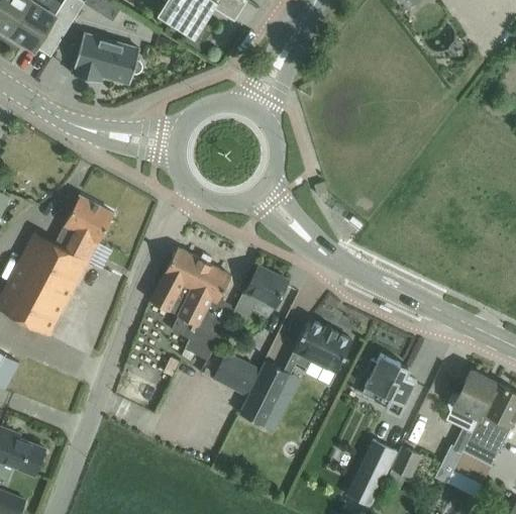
[(0,34),(2,36),(6,35),(9,37),(30,2),(31,3),(32,0),(0,0),(0,34)]
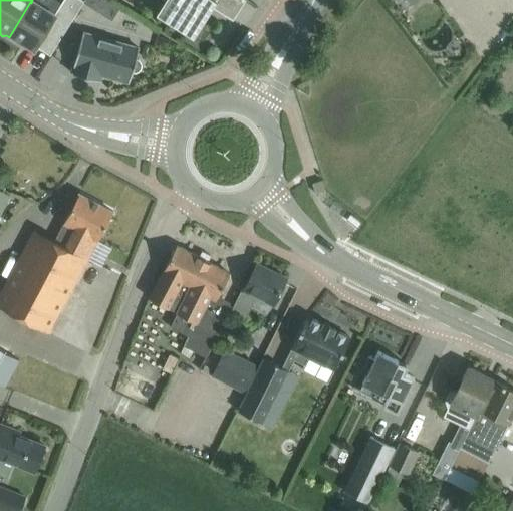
[(63,0),(53,17),(31,3),(30,2),(9,37),(12,38),(12,42),(19,46),(23,45),(33,51),(35,48),(49,57),(81,6),(83,3),(77,0),(63,0)]
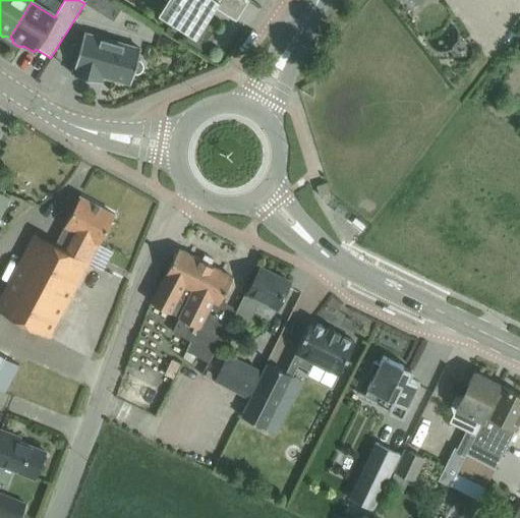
[(85,0),(84,3),(82,6),(112,24),(121,9),(109,2),(106,0),(85,0)]
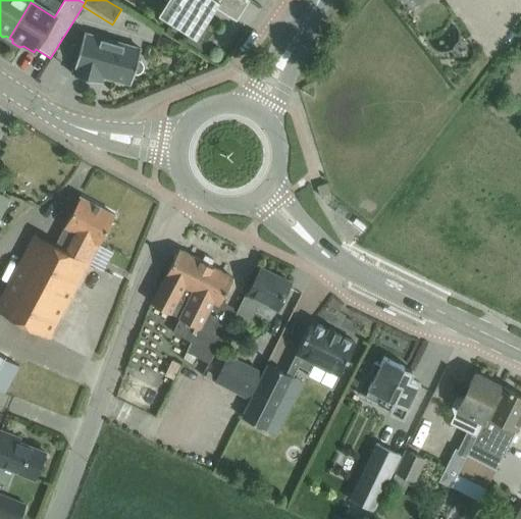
[(106,0),(109,2),(110,1),(109,0),(172,0),(162,18),(158,15),(157,17),(196,41),(220,0),(243,0),(248,3),(249,2),(245,0),(106,0)]
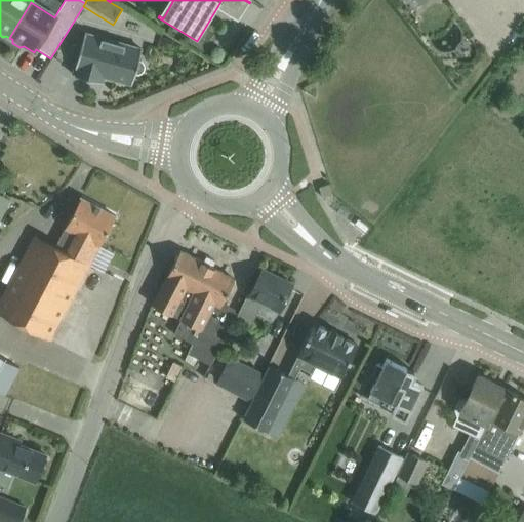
[(84,36),(72,77),(101,85),(103,78),(131,86),(133,76),(137,77),(140,75),(143,73),(144,70),(143,66),(140,64),(137,62),(140,51),(84,36)]
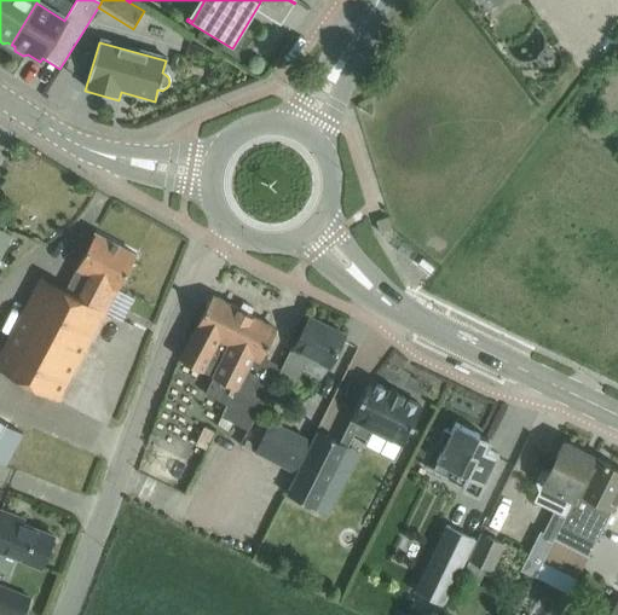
[(391,232),(387,220),(375,224),(379,236),(391,232)]
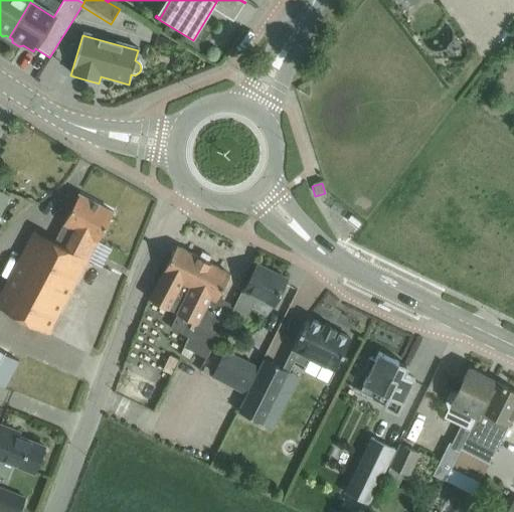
[(0,311),(48,336),(88,262),(113,214),(78,196),(53,243),(32,232),(0,294),(0,311)]
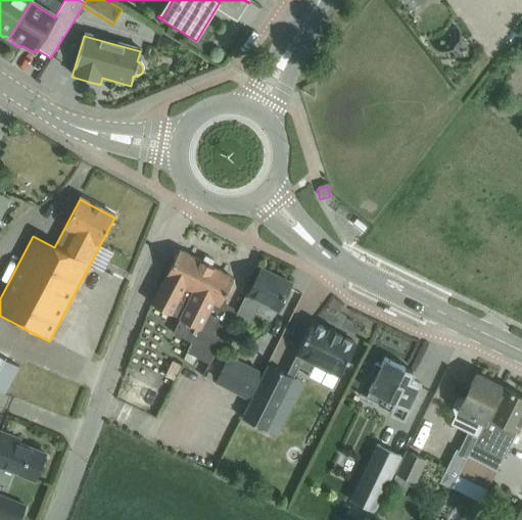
[(369,204),(362,211),(370,219),(377,211),(369,204)]
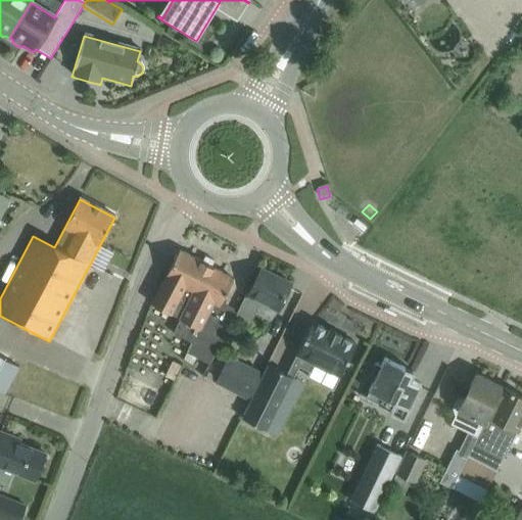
[(234,315),(219,306),(233,281),(179,252),(150,305),(170,316),(172,314),(180,318),(178,321),(179,322),(173,335),(191,344),(186,355),(209,366),(234,315)]
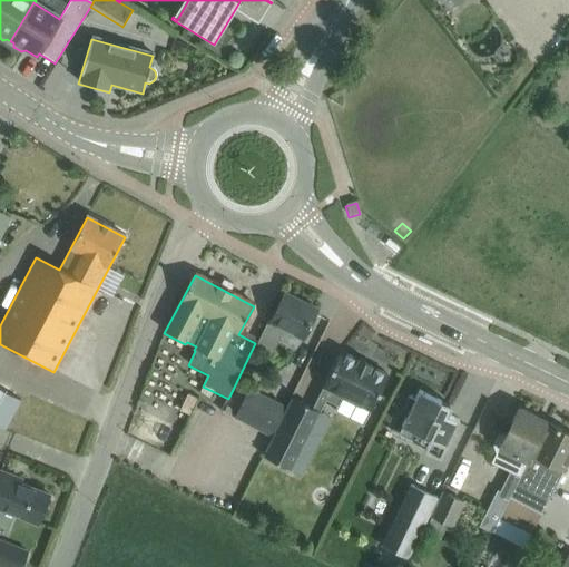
[(302,340),(316,312),(284,295),(271,323),(267,321),(254,350),(270,359),(284,331),(302,340)]
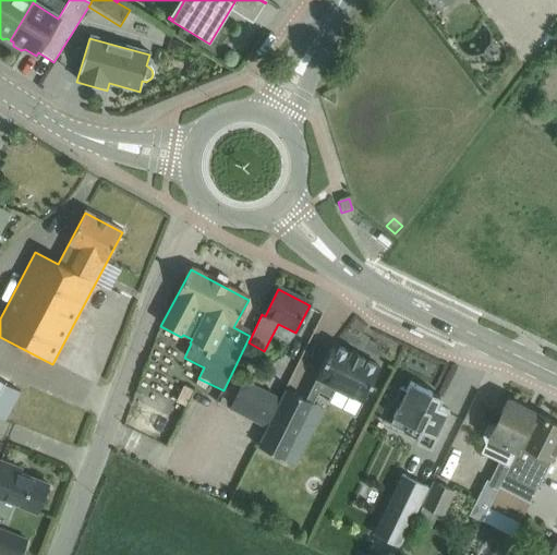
[(257,448),(285,461),(318,394),(329,399),(334,389),(362,403),(379,370),(362,361),(363,359),(351,353),(350,354),(333,346),(305,401),(286,391),(257,448)]
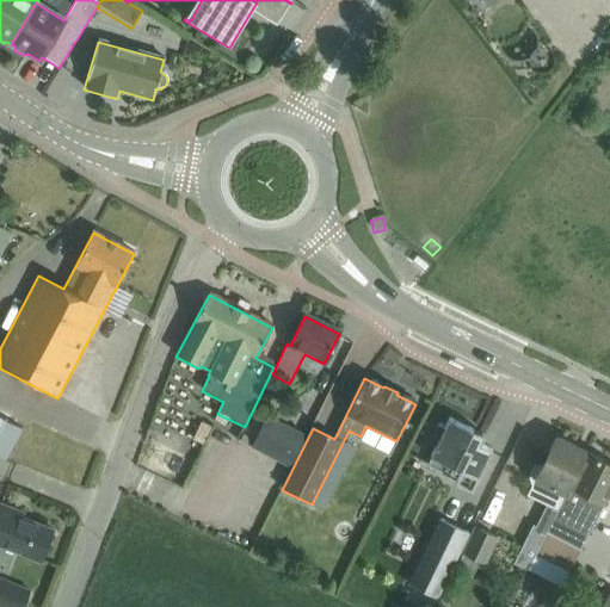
[(492,451),(480,446),(484,437),(442,416),(419,464),(456,482),(454,484),(472,493),(492,451)]
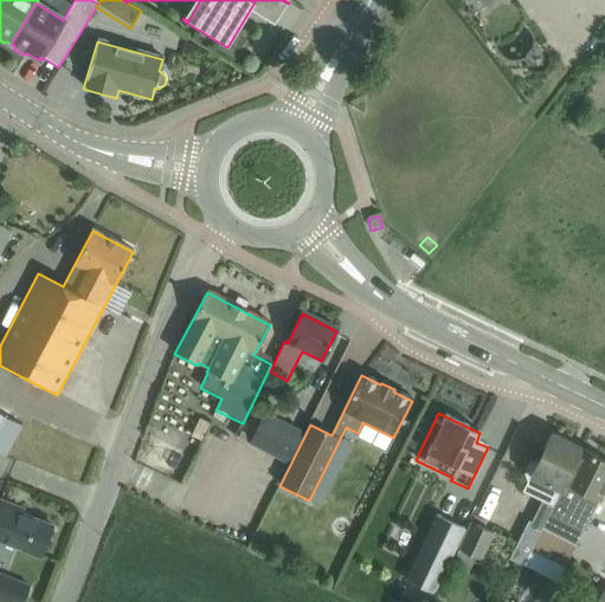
[(0,457),(2,458),(20,426),(0,415),(0,457)]
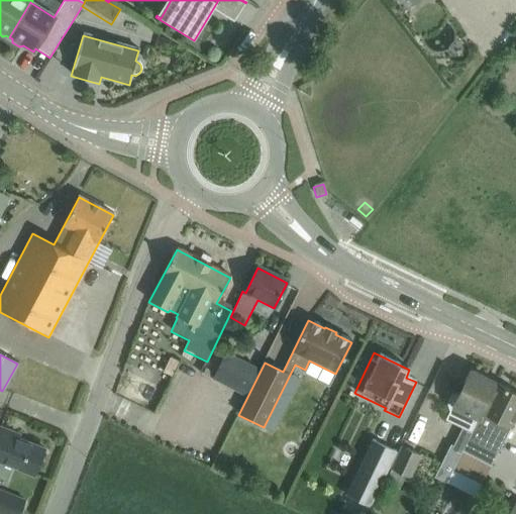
[(213,381),(245,397),(258,372),(225,355),(213,381)]
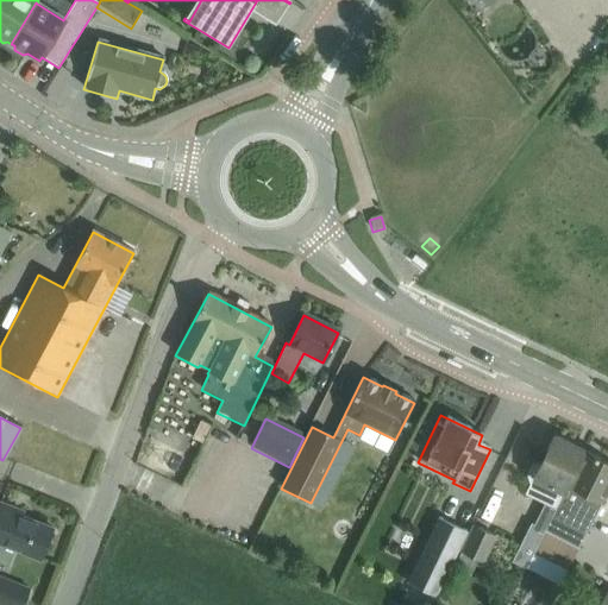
[(556,511),(585,453),(584,452),(553,436),(540,464),(534,461),(526,478),(530,486),(546,493),(541,504),(555,510),(556,511)]
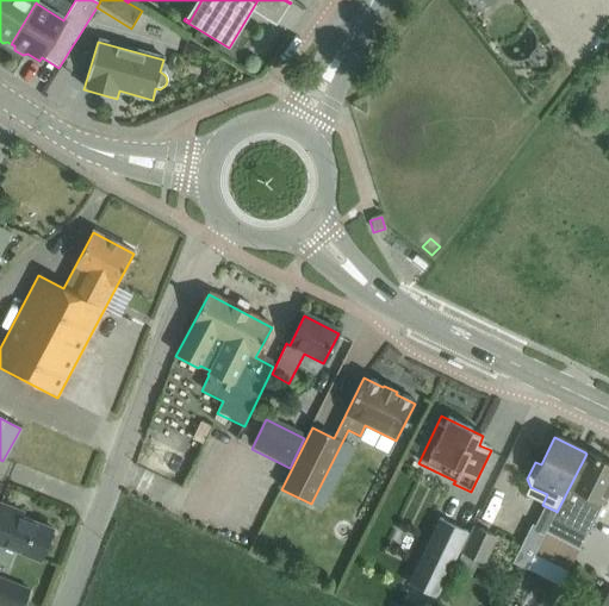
[(596,518),(608,492),(608,464),(586,454),(557,512),(555,511),(528,566),(563,583),(595,518),(596,518)]
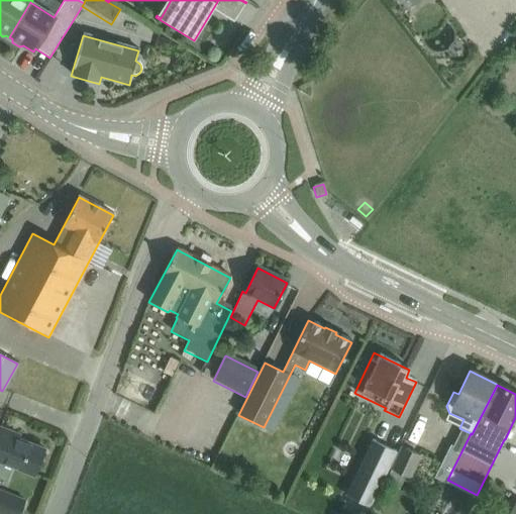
[(0,463),(34,477),(44,450),(6,435),(7,432),(0,429),(0,463)]
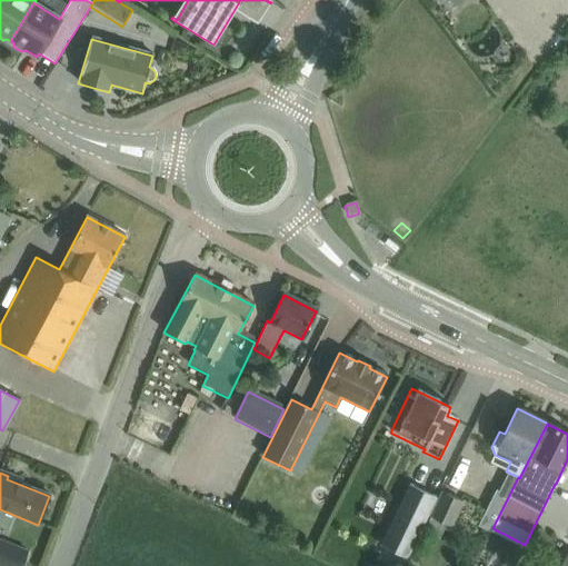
[(380,547),(406,559),(436,498),(409,486),(380,547)]
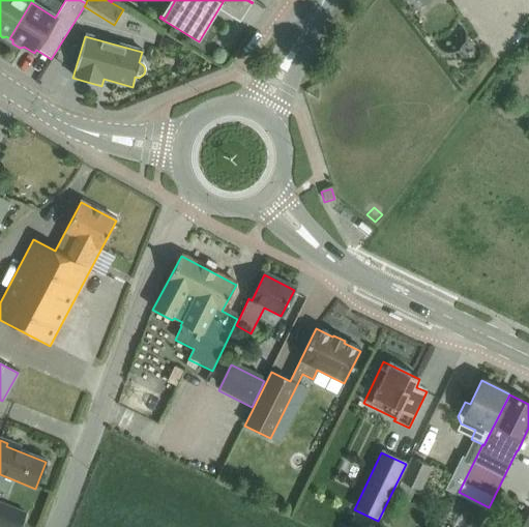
[(419,491),(430,468),(411,460),(401,482),(419,491)]
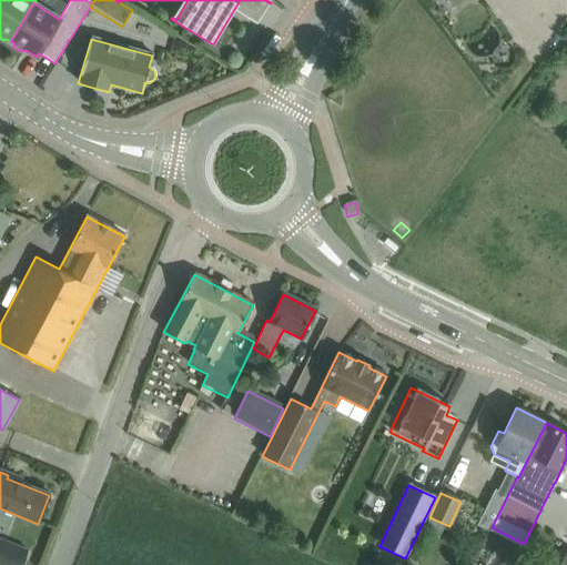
[(429,517),(421,537),(437,544),(445,525),(429,517)]
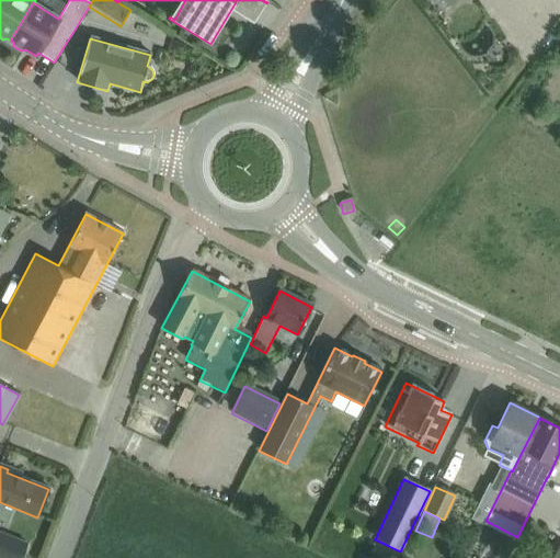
[(0,556),(2,557),(20,557),(26,544),(7,536),(4,542),(0,539),(0,556)]
